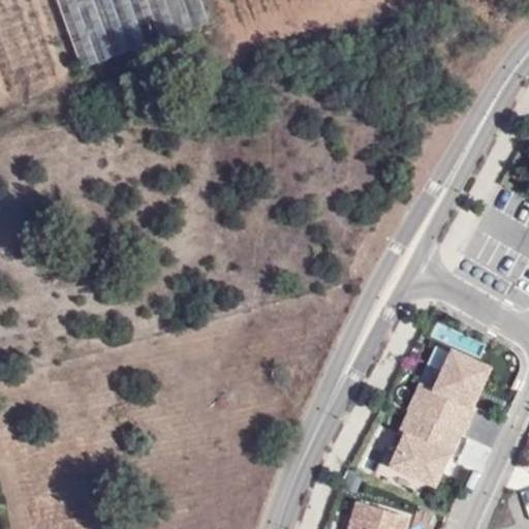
[(55,0),(80,68),(208,22),(199,0),(55,0)]
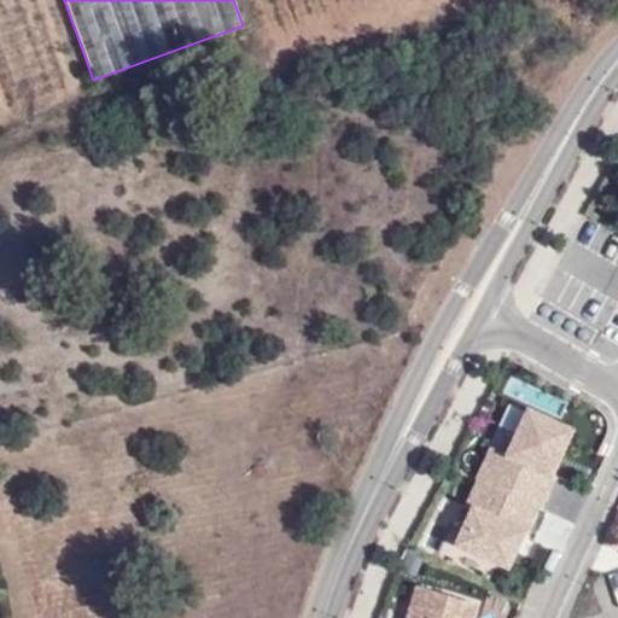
[(570,425),(526,404),(503,452),(548,471),(570,425)]
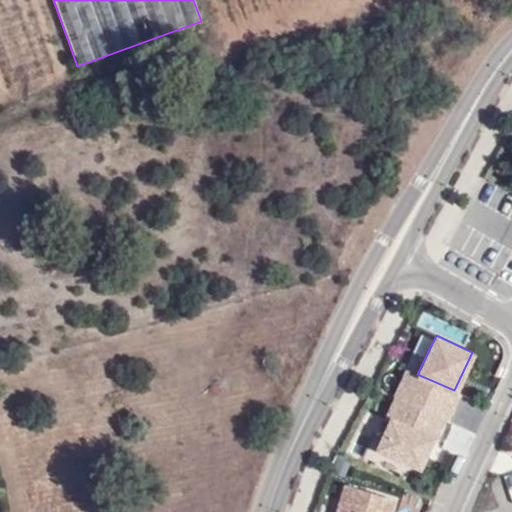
[(454,390),(417,374),(406,367),(386,416),(434,434),(439,437),(460,394),(454,390)]
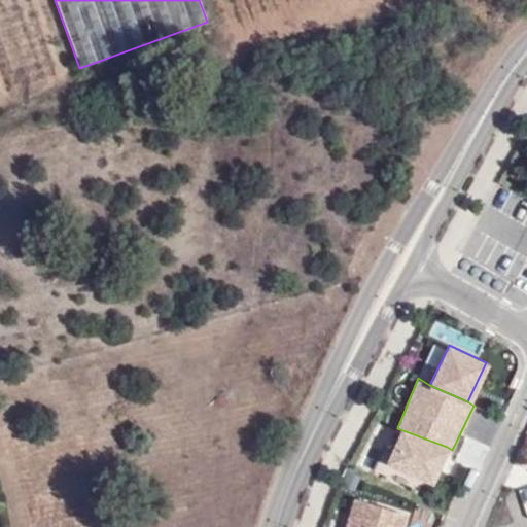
[(447,447),(397,428),(387,460),(430,484),(447,447)]
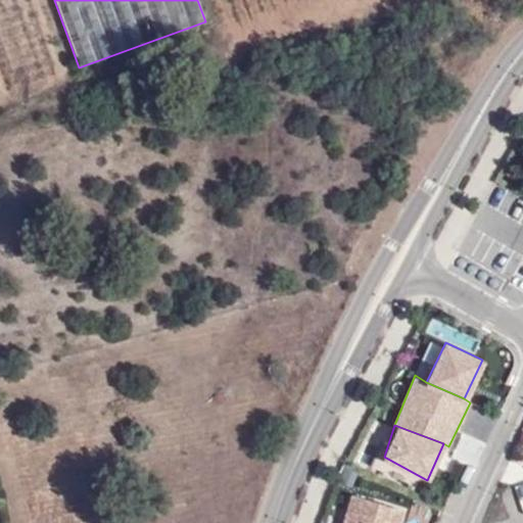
[(522,484),(505,493),(507,498),(519,492),(522,500),(522,484)]
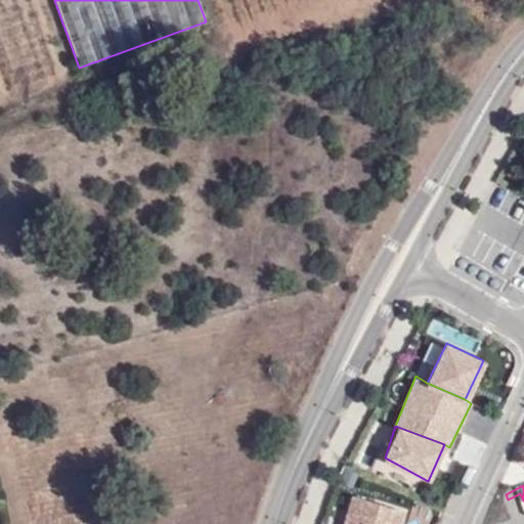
[(398,523),(402,510),(350,490),(340,523),(398,523)]
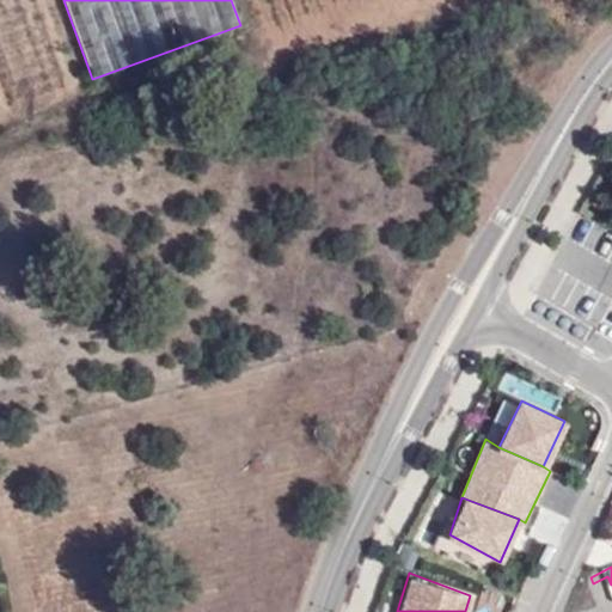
All buildings are outlined.
